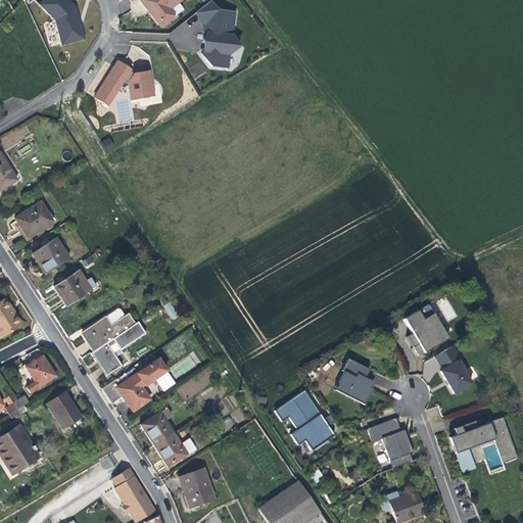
[(66,0),(43,0),(39,4),(54,20),(60,45),(83,39),(77,14),(75,7),(66,0)]
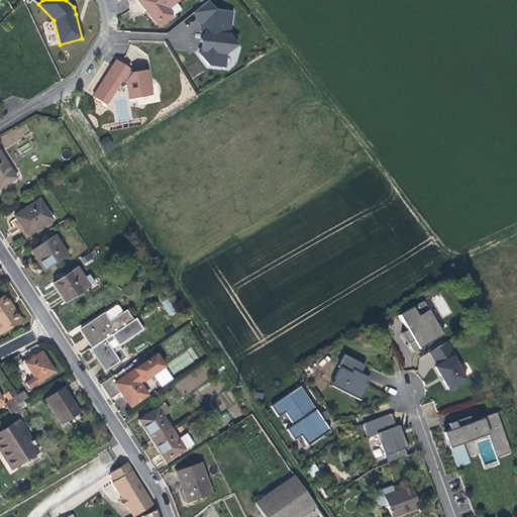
[(172,6),(179,0),(131,0),(141,12),(151,26),(157,27),(166,20),(161,13),(172,6)]
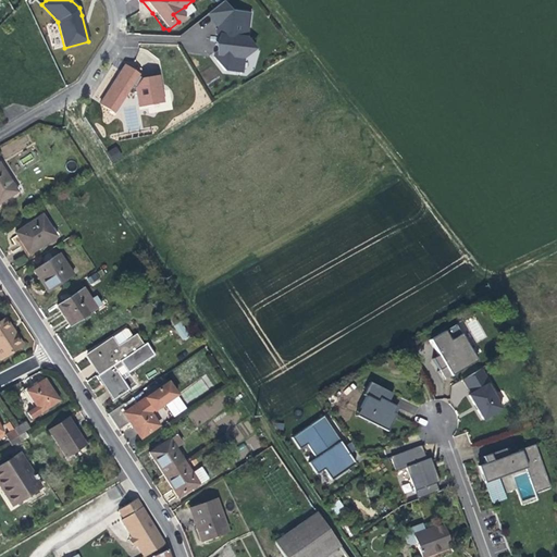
[(231,13),(222,2),(185,29),(195,44),(193,45),(195,48),(197,52),(198,51),(207,67),(205,72),(219,77),(238,81),(240,66),(246,63),(247,50),(244,46),(248,22),(235,21),(231,13)]
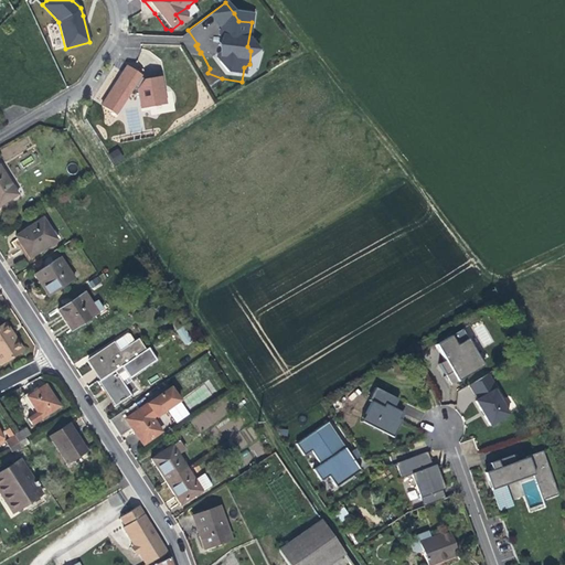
[(193,14),(188,7),(176,14),(181,22),(181,23),(193,14)]
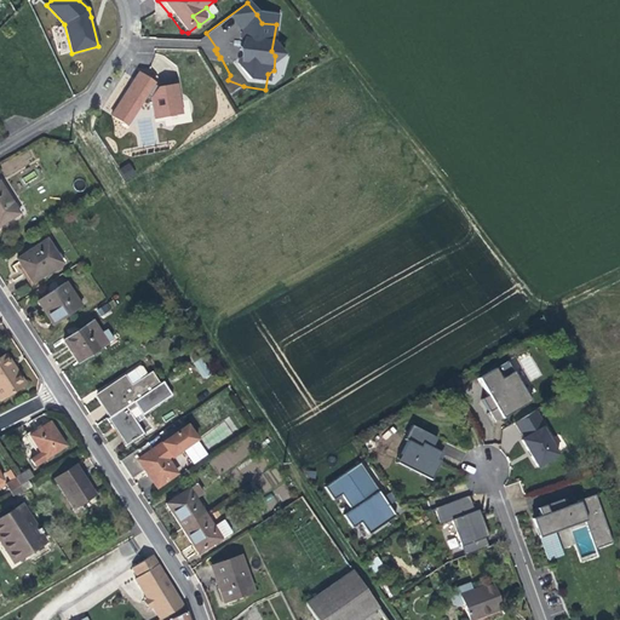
[(206,33),(204,35),(214,50),(217,49),(206,33)]
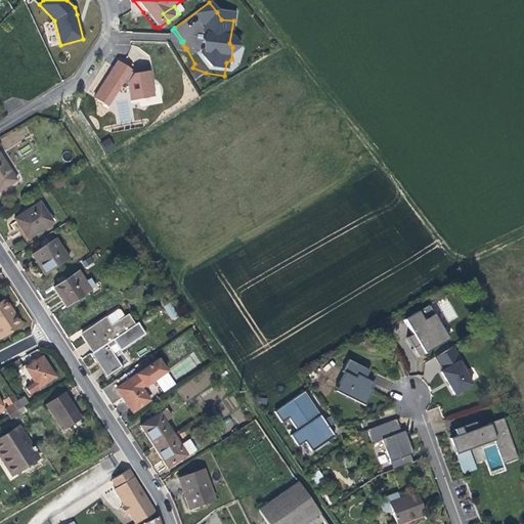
[(128,76),(131,72),(132,70),(119,61),(115,69),(128,76)]
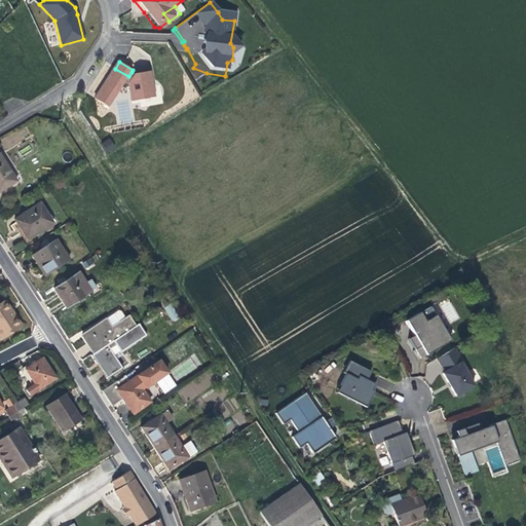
[(136,74),(132,72),(128,76),(115,69),(107,81),(97,99),(110,107),(125,82),(130,84),(133,100),(155,95),(151,72),(136,74)]
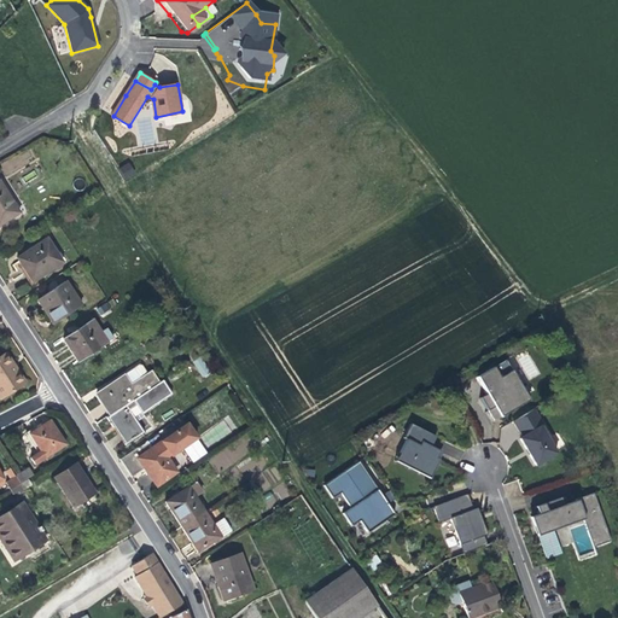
[(127,181),(136,174),(128,162),(118,169),(127,181)]
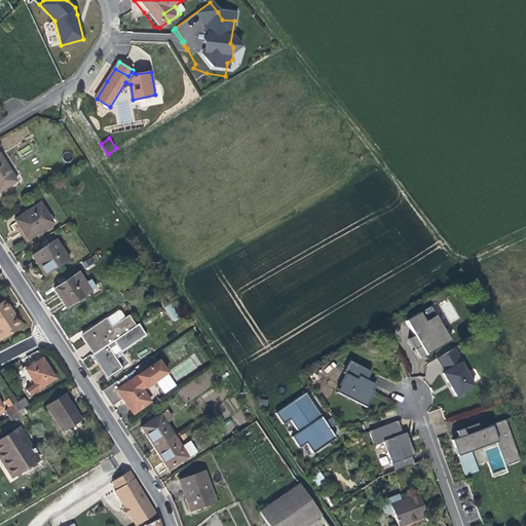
[(0,192),(19,182),(1,156),(0,156),(0,192)]
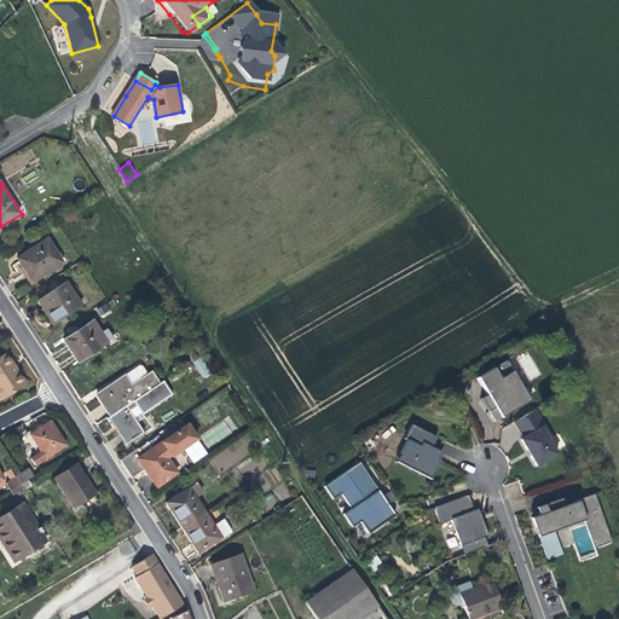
[(34,284),(63,268),(48,244),(19,262),(28,275),(34,284)]
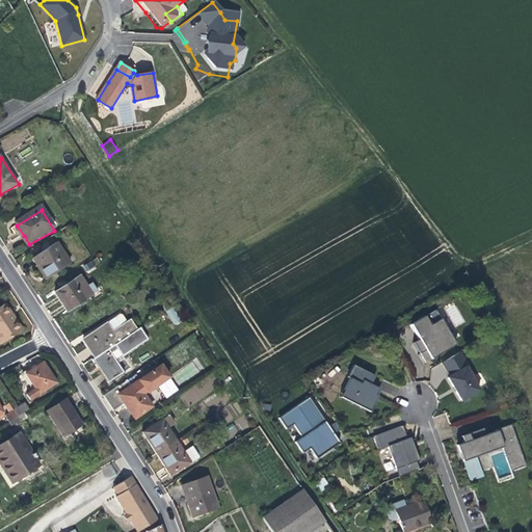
[(45,278),(70,265),(56,247),(32,261),(41,272),(45,278)]
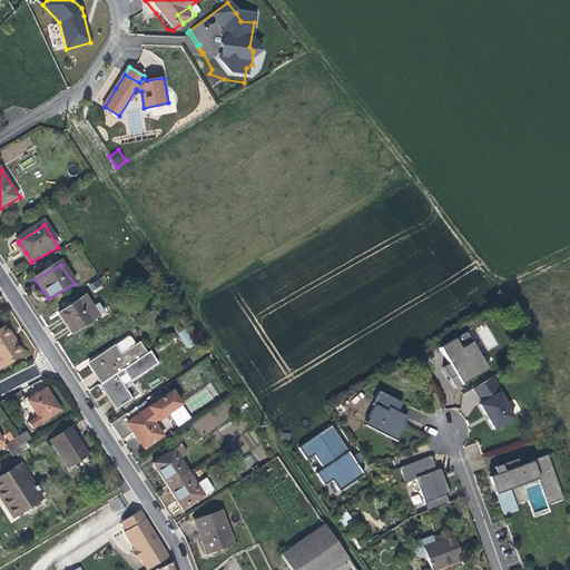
[(70,335),(106,313),(98,302),(90,306),(86,297),(57,315),(65,326),(70,335)]
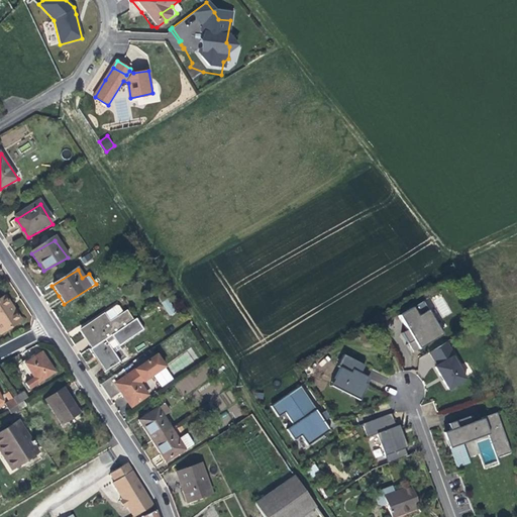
[(4,297),(0,299),(0,334),(18,323),(8,307),(10,306),(4,297)]
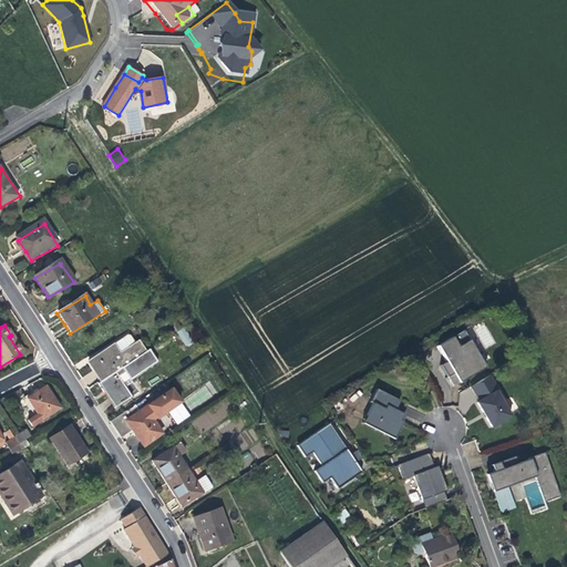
[(182,329),(175,333),(185,347),(192,342),(182,329)]
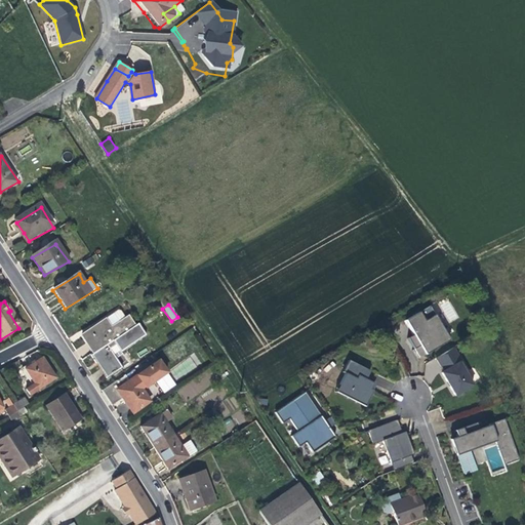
[(429,307),(418,313),(425,322),(435,316),(429,307)]
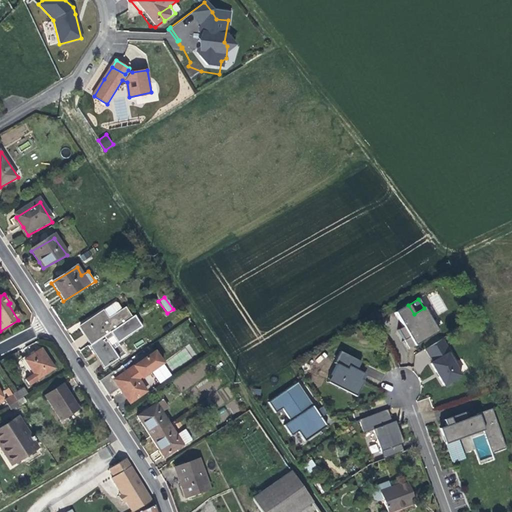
[(85,337),(91,345),(133,317),(126,307),(121,310),(115,301),(93,315),(94,317),(79,327),(85,337)]
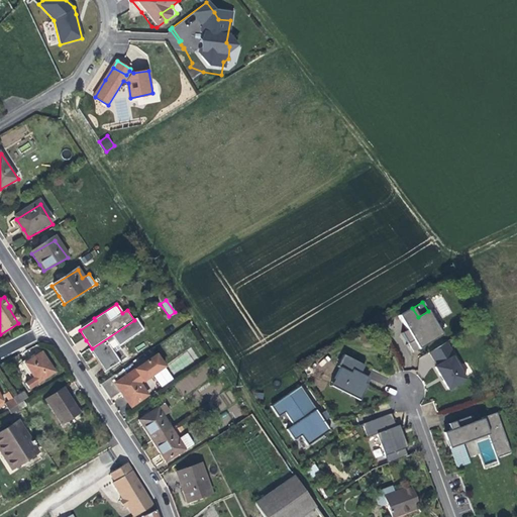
[(13,311),(10,306),(8,307),(18,323),(20,322),(13,311)]
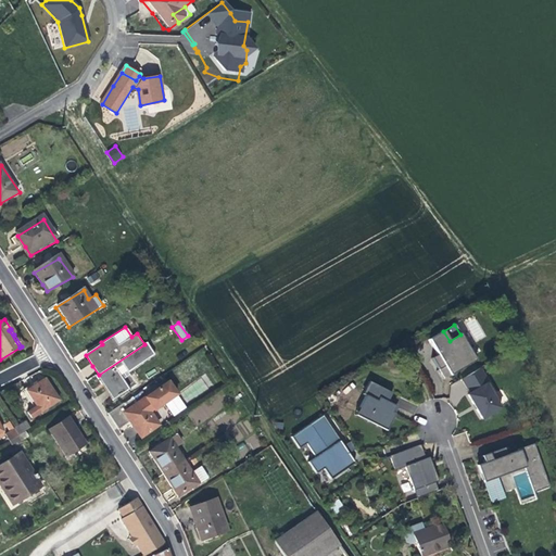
[(450,341),(443,331),(429,340),(439,356),(432,359),(440,371),(445,367),(451,377),(477,362),(460,335),(450,341)]
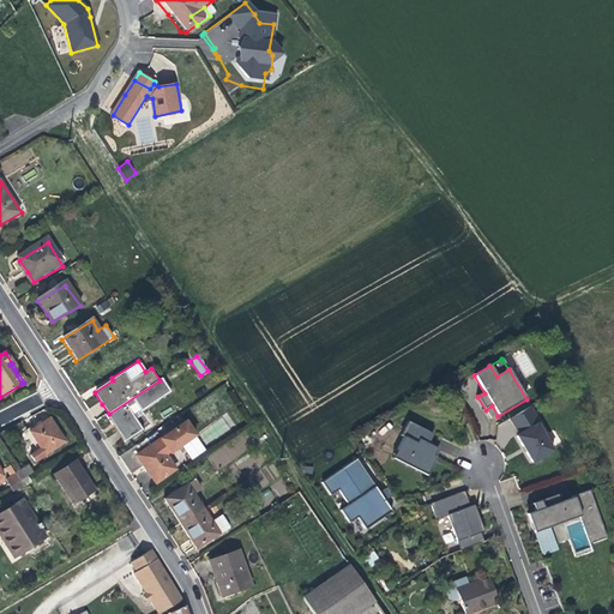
[(115,422),(127,440),(143,431),(136,420),(143,415),(140,411),(169,392),(161,379),(160,380),(109,414),(107,415),(113,425),(115,422)]
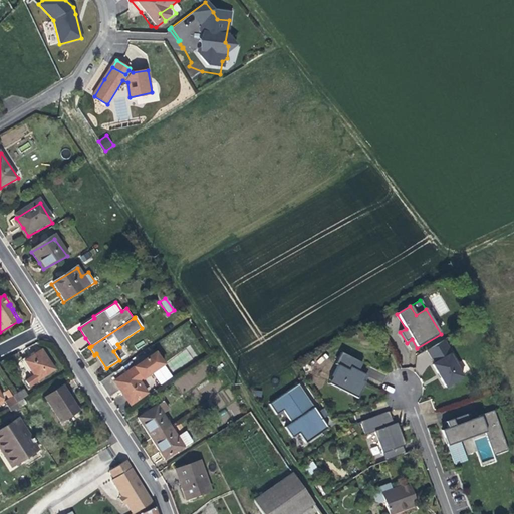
[(412,339),(407,343),(409,347),(412,351),(417,348),(412,339)]
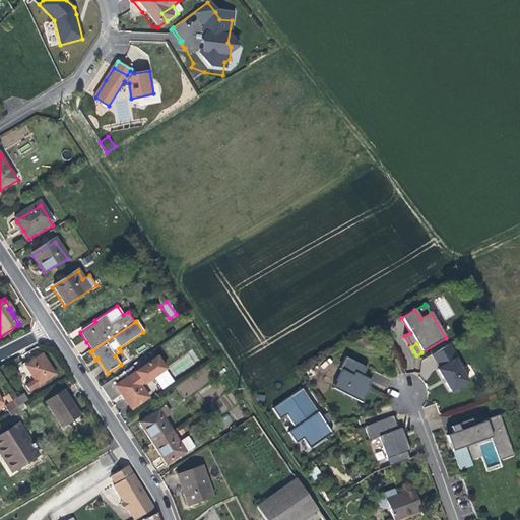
[(467,383),(455,361),(457,360),(448,344),(431,354),(439,369),(437,370),(440,375),(442,379),(443,379),(446,383),(445,384),(450,393),(467,383)]
